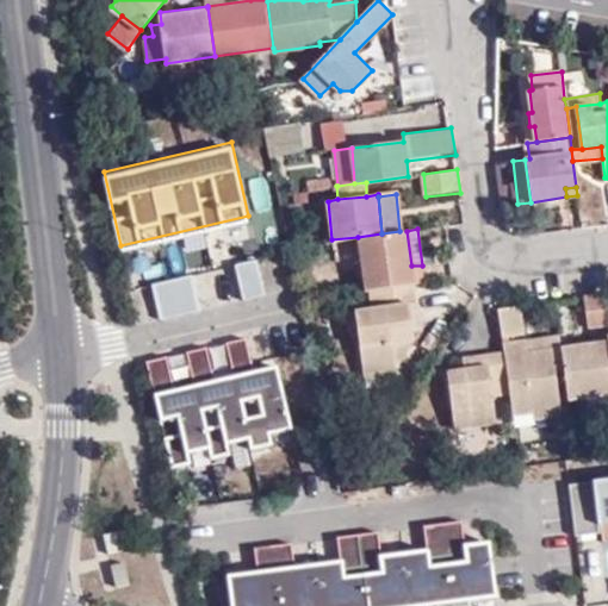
[(358,237),(365,289),(370,289),(415,282),(423,281),(422,266),(411,266),(407,231),(399,231),(382,233),(358,237)]
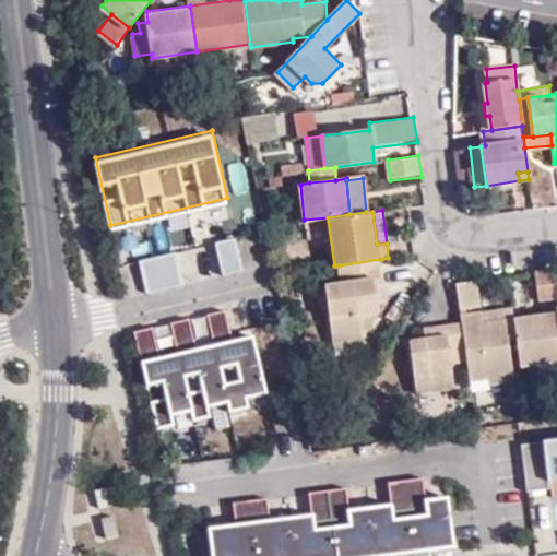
[(241,264),(235,233),(216,237),(223,269),(241,264)]
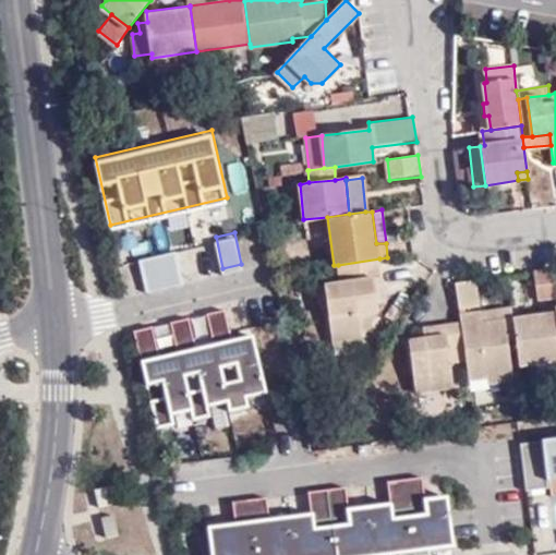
[(146,287),(183,278),(176,246),(139,255),(146,287)]
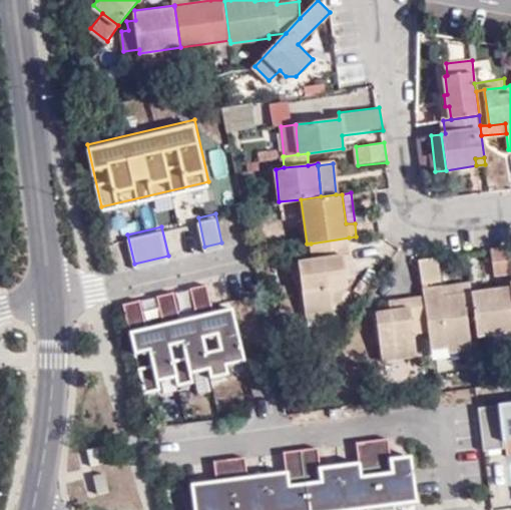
[(349,237),(311,243),(313,258),(299,260),(306,314),(332,310),(331,303),(338,302),(349,286),(348,277),(346,264),(340,265),(339,255),(351,253),(349,237)]
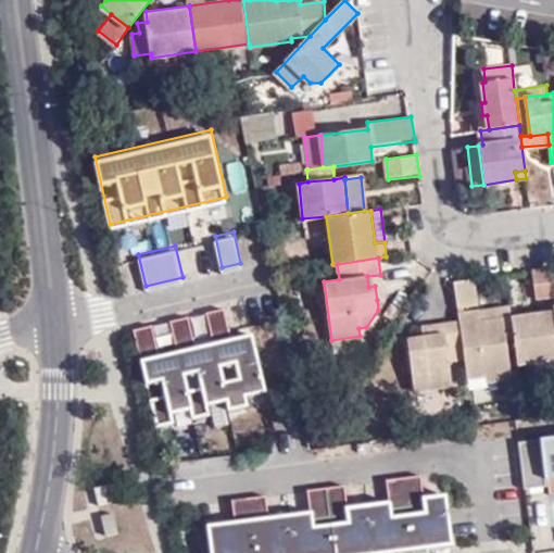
[(552,296),(549,267),(531,271),(534,297),(552,296)]
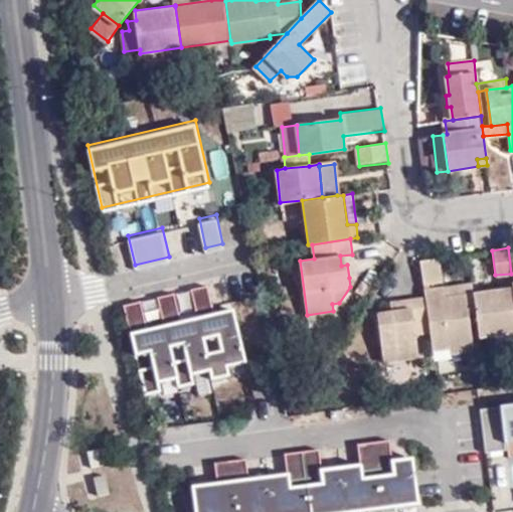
[(354,277),(352,254),(340,256),(341,266),(347,265),(349,278),(354,277)]
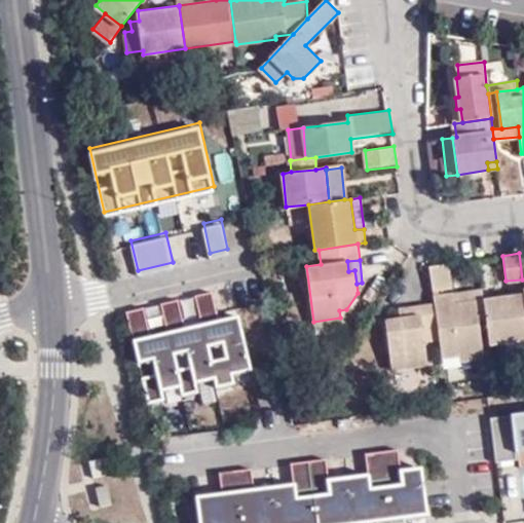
[(447,263),(428,266),(433,289),(450,287),(447,263)]
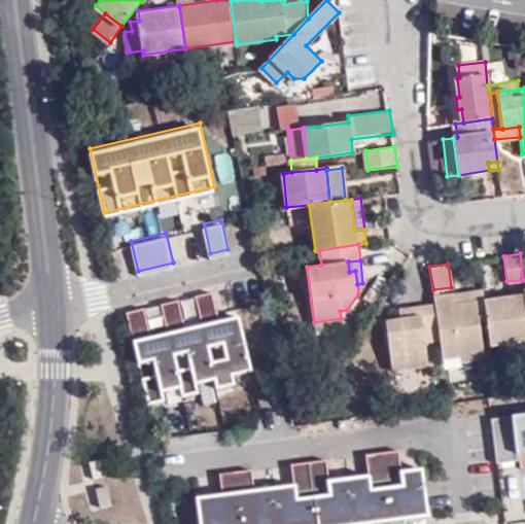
[(433,297),(452,293),(451,287),(433,289),(433,297)]
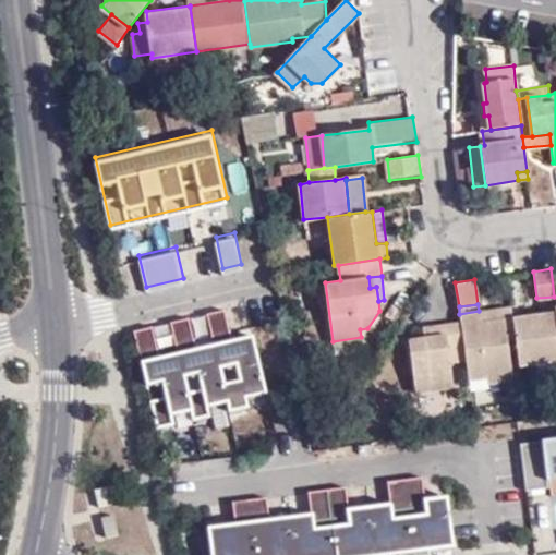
[(135,328),(158,425),(176,422),(173,412),(192,408),(194,418),(212,413),(209,403),(228,399),(230,409),(250,405),(248,395),(267,390),(254,333),(232,337),(226,306),(208,311),(215,341),(197,346),(190,315),(172,320),(179,350),(160,354),(154,324),(135,328)]
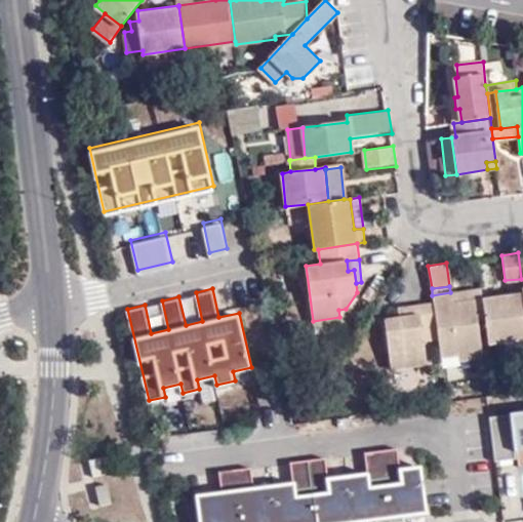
[(477,314),(484,313),(482,298),(480,288),(450,292),(452,303),(475,299),(477,314)]
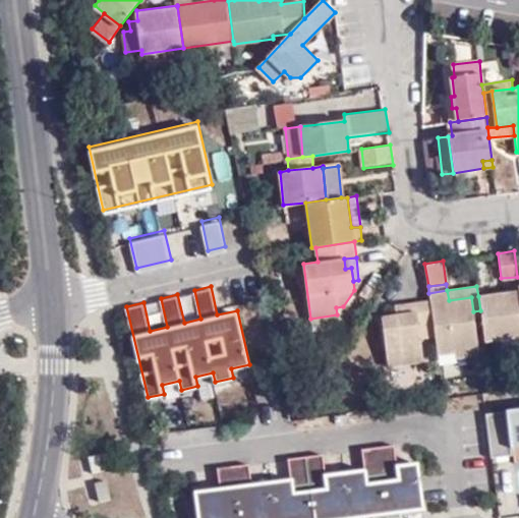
[(478,354),(473,311),(471,297),(449,300),(447,290),(428,293),(429,301),(435,336),(437,353),(454,351),(455,357),(478,354)]
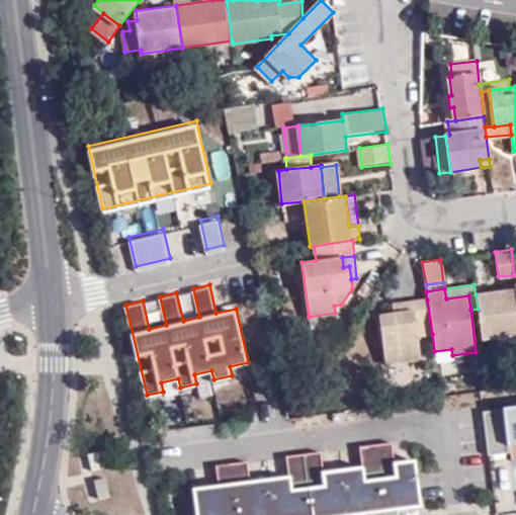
[(482,339),(515,334),(515,291),(515,289),(476,294),(478,309),(482,339)]
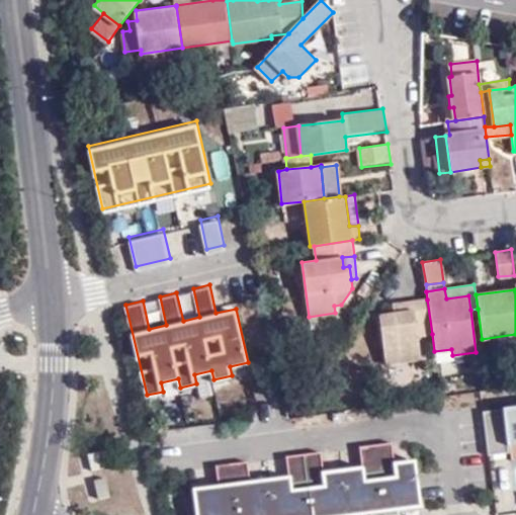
[(432,334),(427,299),(399,303),(399,313),(393,314),(377,316),(384,364),(420,359),(417,335),(432,334)]
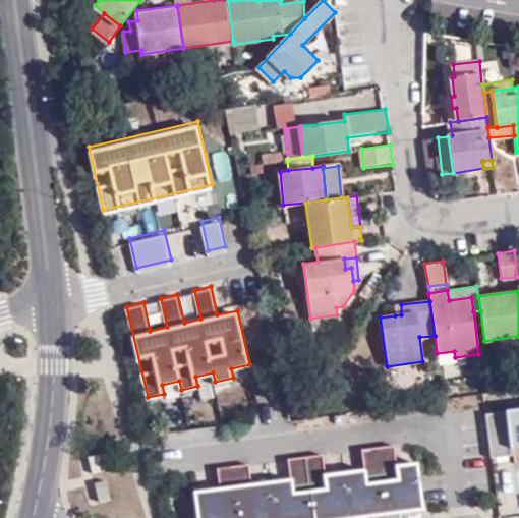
[(337,314),(310,319),(311,324),(338,321),(337,314)]
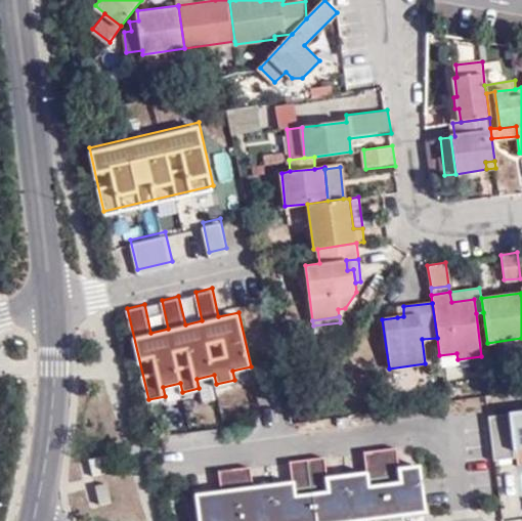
[(521,408),(488,414),(494,458),(516,456),(515,448),(521,446),(521,408)]
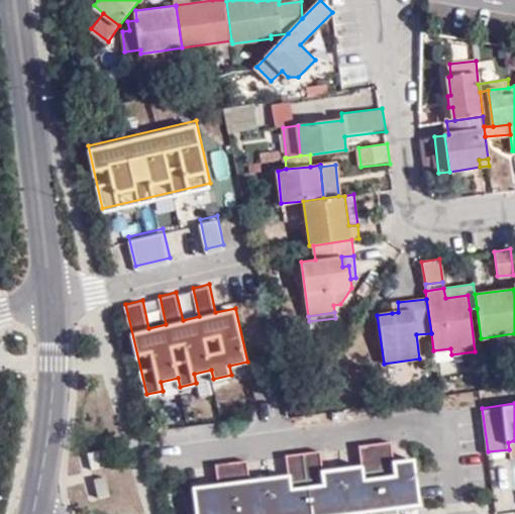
[(216,483),(190,486),(193,513),(339,513),(367,511),(367,513),(394,513),(397,513),(396,507),(418,504),(413,464),(392,466),(391,459),(389,439),(356,444),(359,464),(359,471),(321,476),(320,469),(317,449),(284,453),(286,474),(287,480),(247,485),(246,479),(244,458),(213,463),(216,483)]
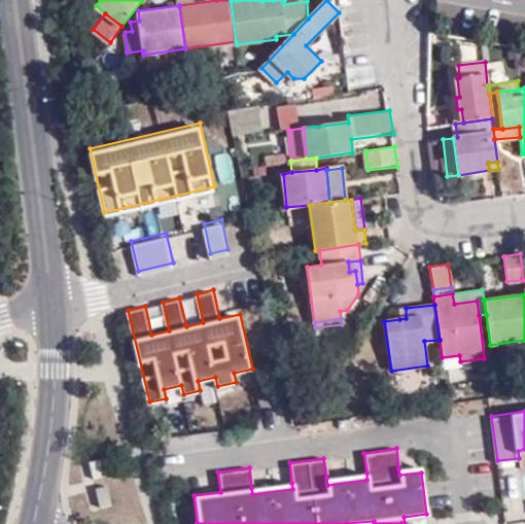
[(99,456),(86,459),(92,477),(103,474),(99,456)]
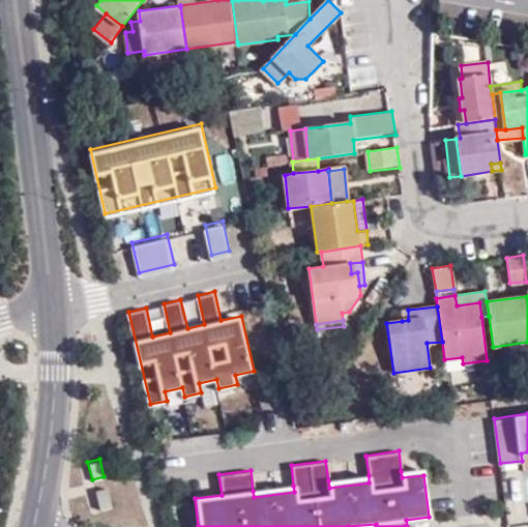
[(422,468),(401,471),(402,477),(423,475),(422,468)]
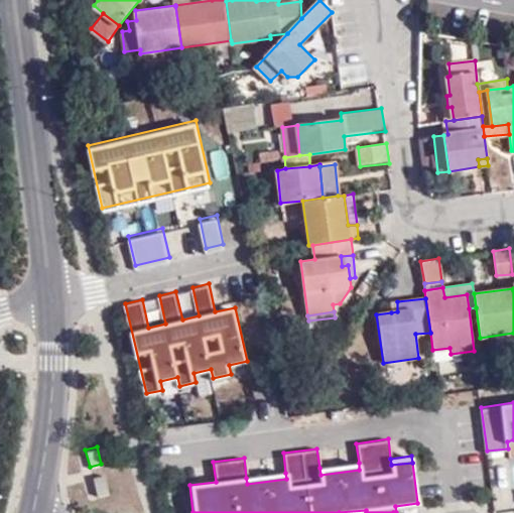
[(319,468),(320,475),(359,470),(359,463),(319,468)]
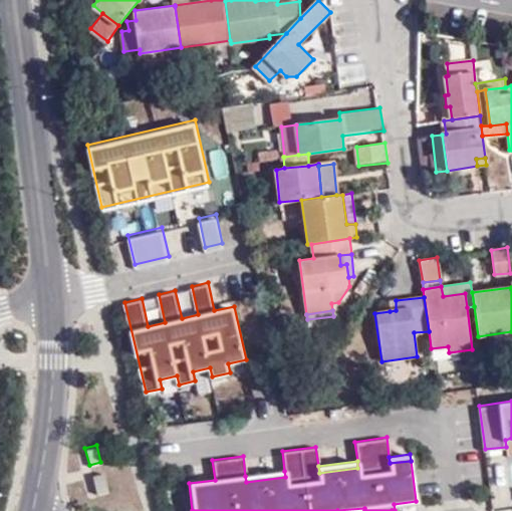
[(102,471),(91,474),(96,493),(106,490),(102,471)]
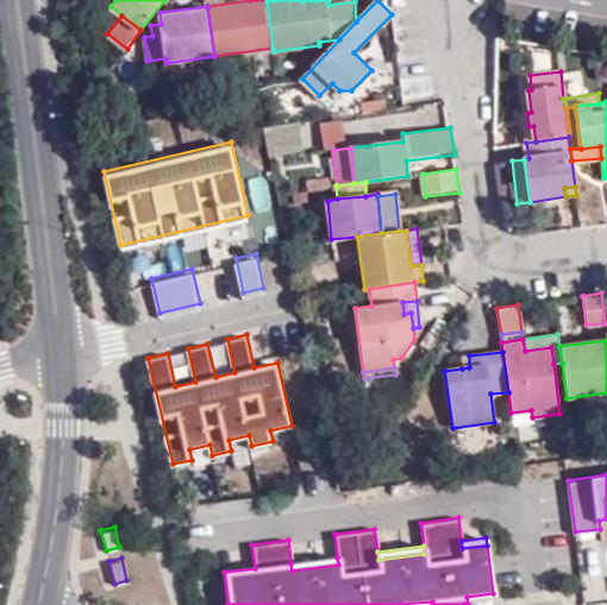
[(337,558),(291,563),(292,571),(338,565),(337,558)]
